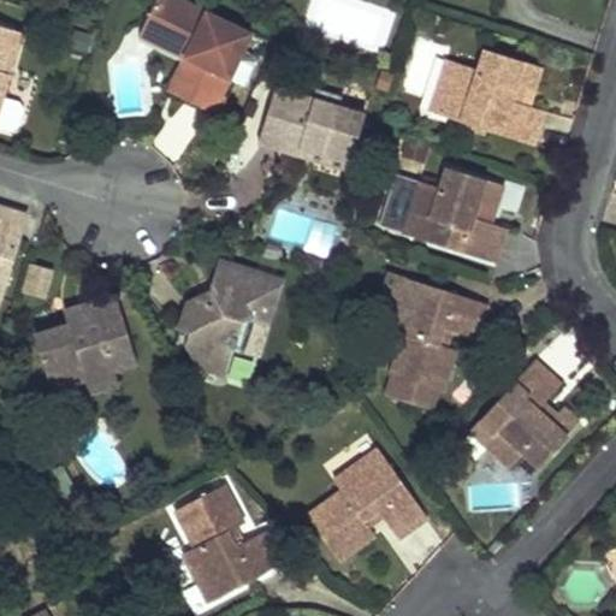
[(184,94),(215,108),(230,76),(243,46),(250,28),(185,0),(155,0),(146,23),(190,42),(185,54),(201,61),(184,94)]
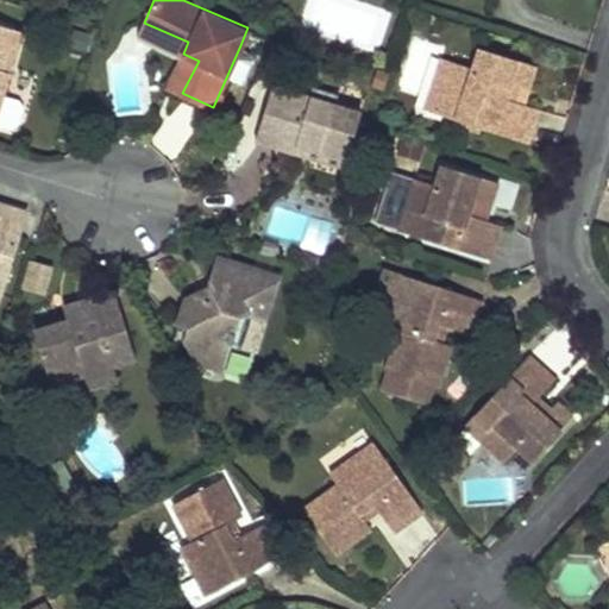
[(0,101),(23,30),(0,23),(0,101)]
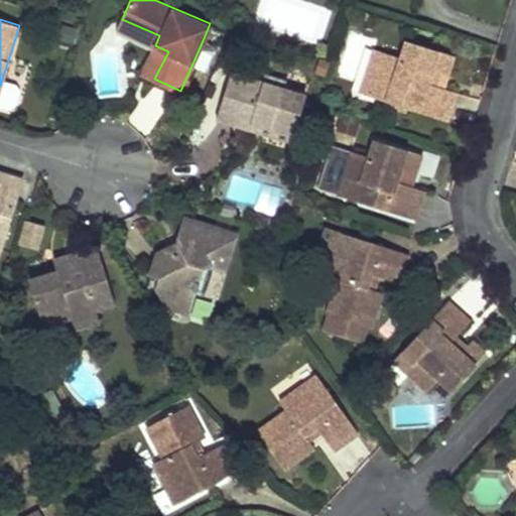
[(159,35),(122,19),(118,29),(155,45),(159,35)]
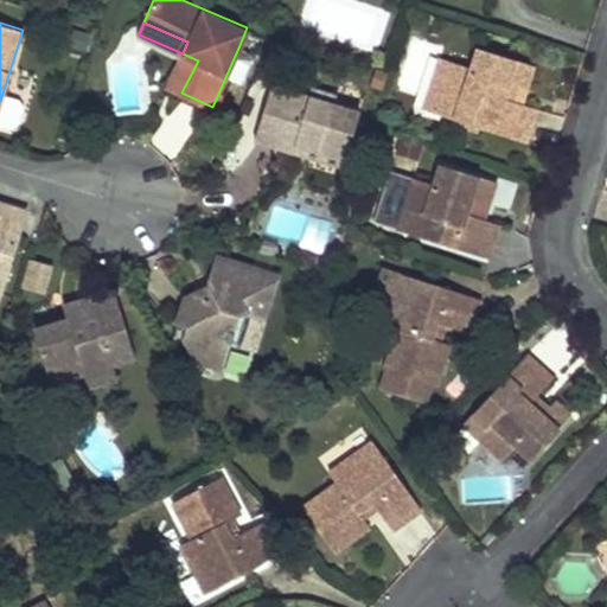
[(240,45),(227,75),(241,81),(253,51),(240,45)]
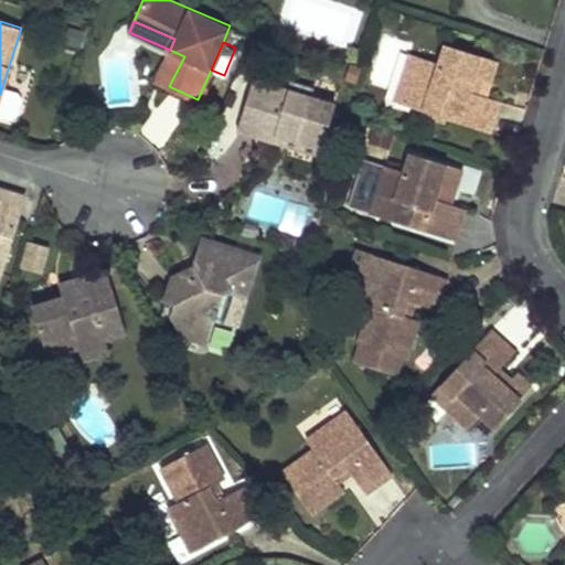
[(422,55),(406,104),(491,131),(502,99),(479,92),(472,89),(477,76),(483,77),(492,81),(499,60),(446,42),(439,61),(422,55)]
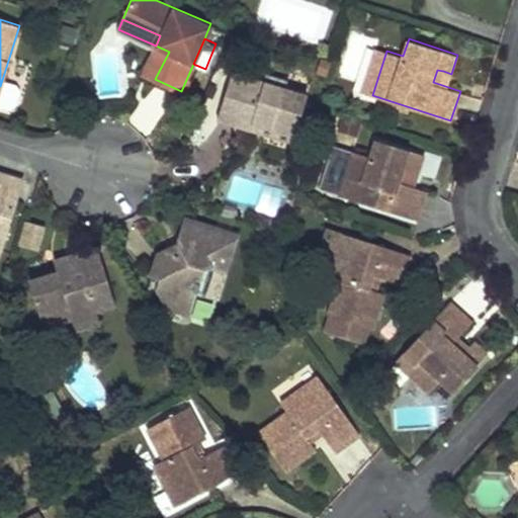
[(156,46),(143,73),(155,79),(169,52),(156,46)]
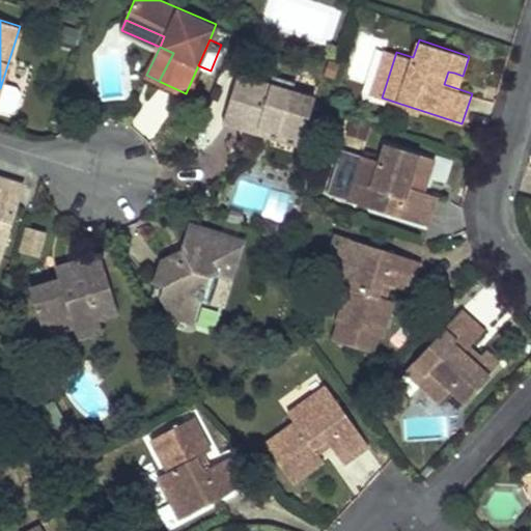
[(386,49),(370,94),(382,98),(396,52),(386,49)]
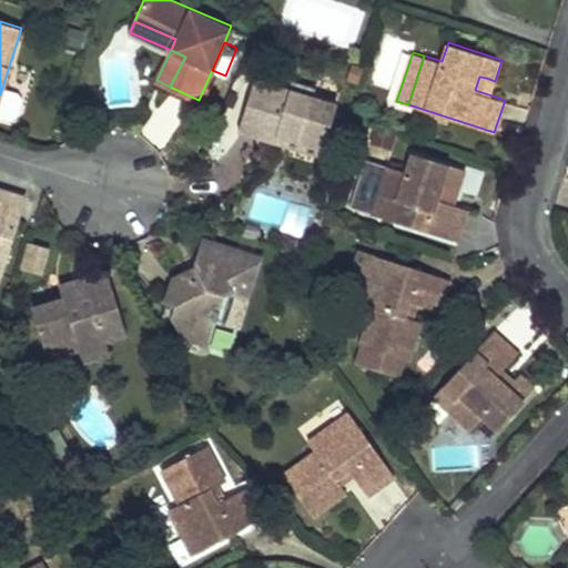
[(479,77),(475,90),(482,92),(486,78),(479,77)]
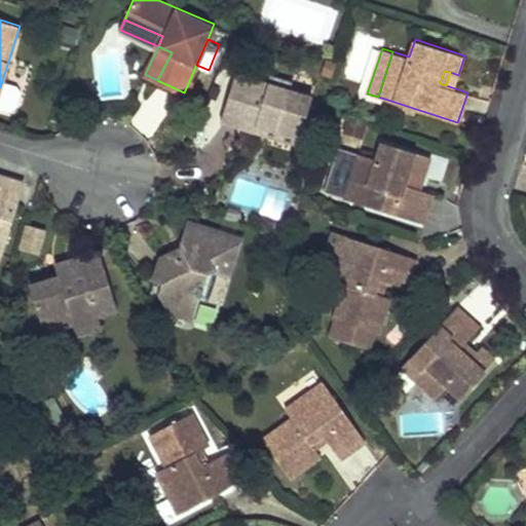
[(272,83),(240,74),(226,121),(298,144),(313,97),(294,90),(296,83),(274,76),(272,83)]
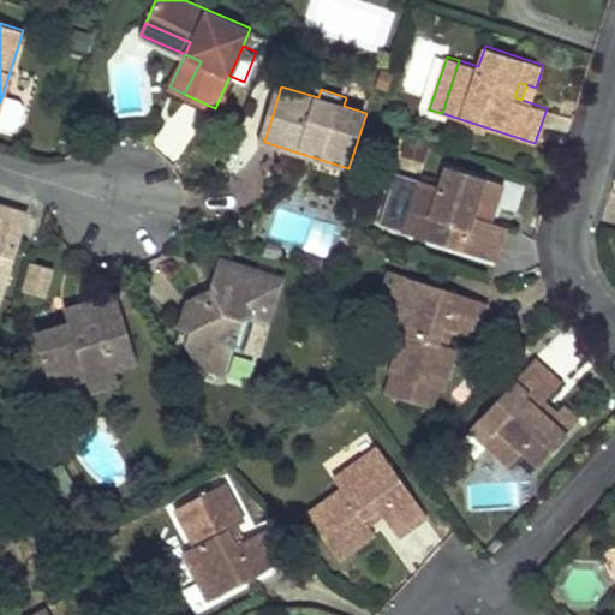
[(422,179),(405,232),(495,260),(506,225),(484,219),(477,216),(482,199),(489,202),(499,204),(505,183),(448,165),(441,186),(422,179)]
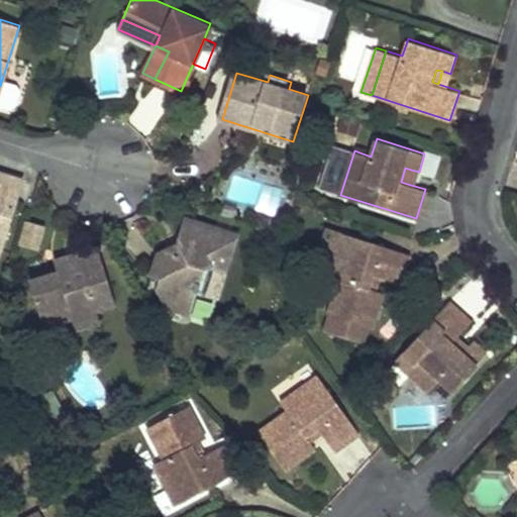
[(405,168),(401,182),(407,184),(411,170),(405,168)]
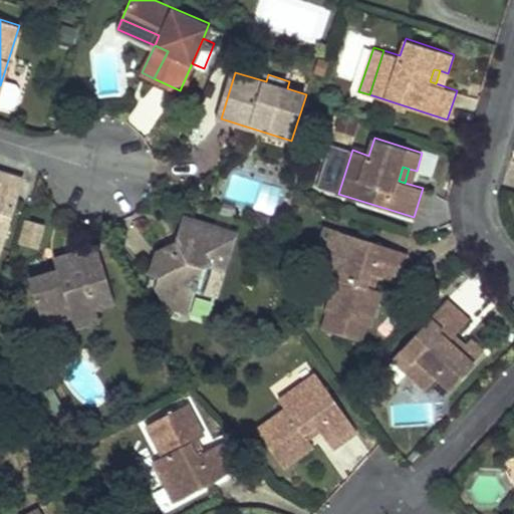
[(0,247),(1,248),(22,179),(0,172),(0,247)]
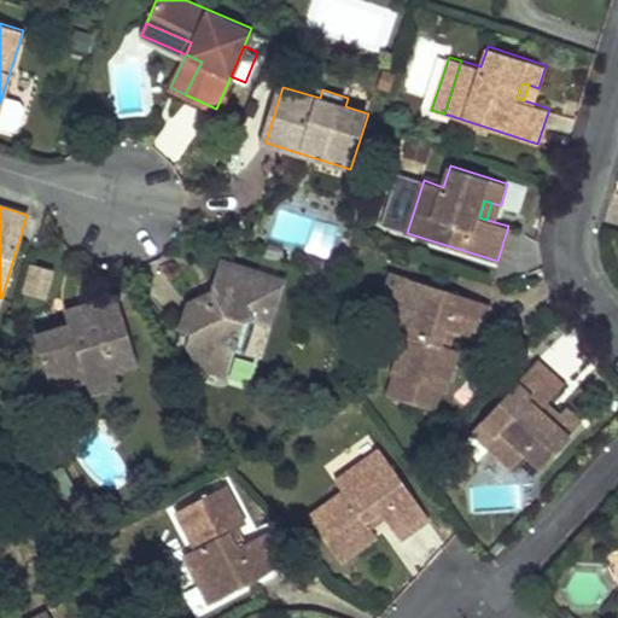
[(246,315),(269,321),(284,277),(221,258),(213,286),(220,289),(215,304),(208,303),(196,298),(187,302),(181,327),(203,334),(199,349),(233,357),(246,315)]
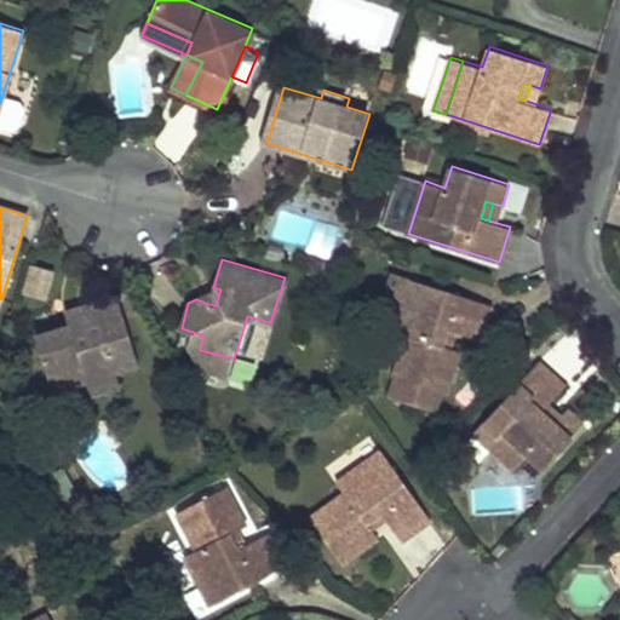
[(32,264),(22,293),(46,302),(57,273),(32,264)]
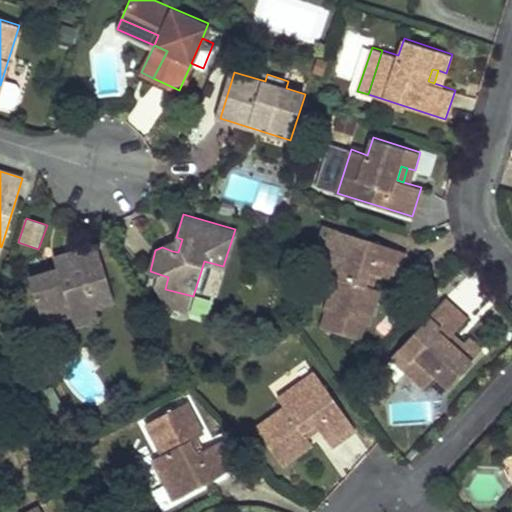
[(338,230),(324,225),(311,268),(325,273),(338,230)]
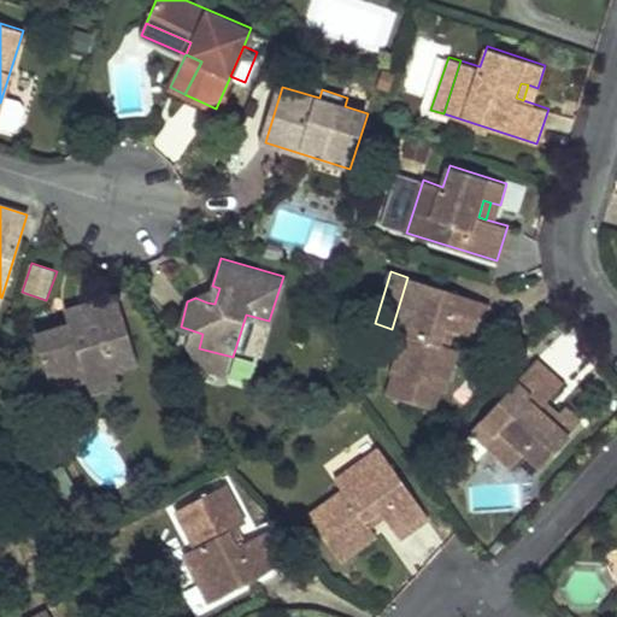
[(395,374),(389,393),(435,407),(441,388),(447,389),(459,348),(450,345),(442,342),(447,328),(454,329),(479,336),(489,303),(407,277),(392,329),(405,333),(393,372),(395,374)]
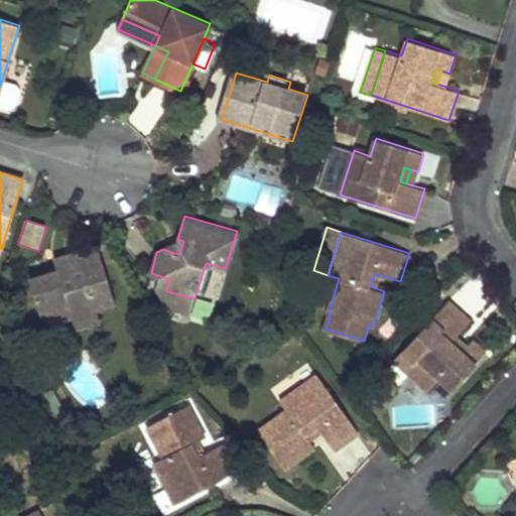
[(177,239),(173,253),(179,254),(183,241),(177,239)]
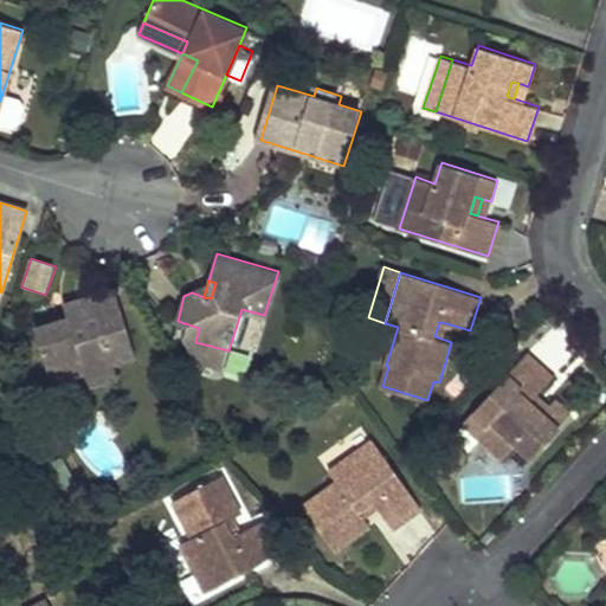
[(136,355),(118,294),(98,300),(101,308),(72,316),(42,326),(57,379),(86,371),(91,385),(121,375),(116,361),(136,355)]
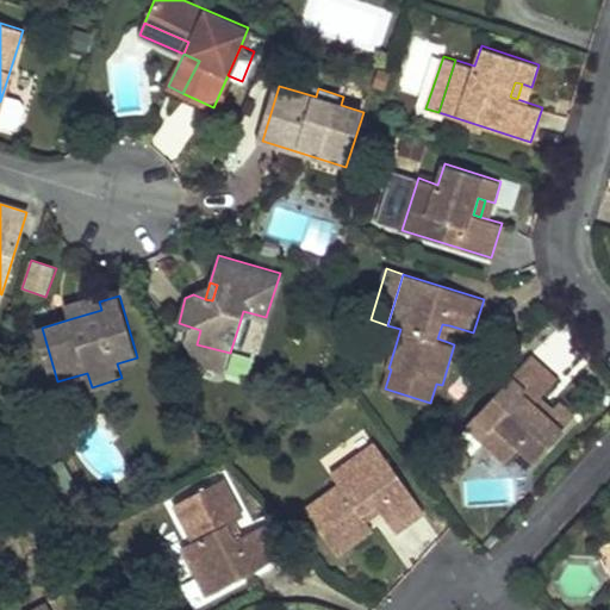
[(73,318),(101,310),(99,302),(97,297),(68,305),(73,318)]
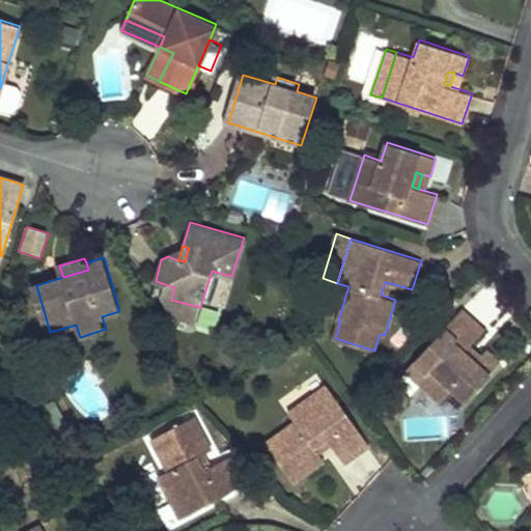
[(385,282),(381,295),(387,297),(391,283),(385,282)]
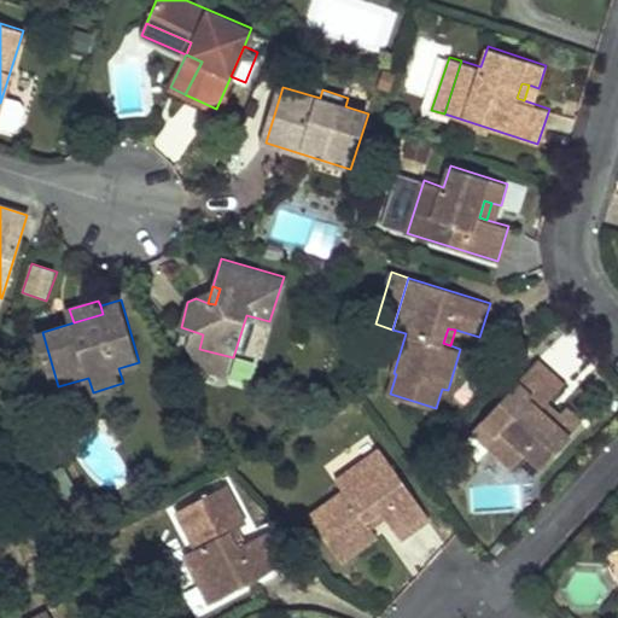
[(200,363),(228,373),(233,357),(199,349),(197,357),(200,363)]
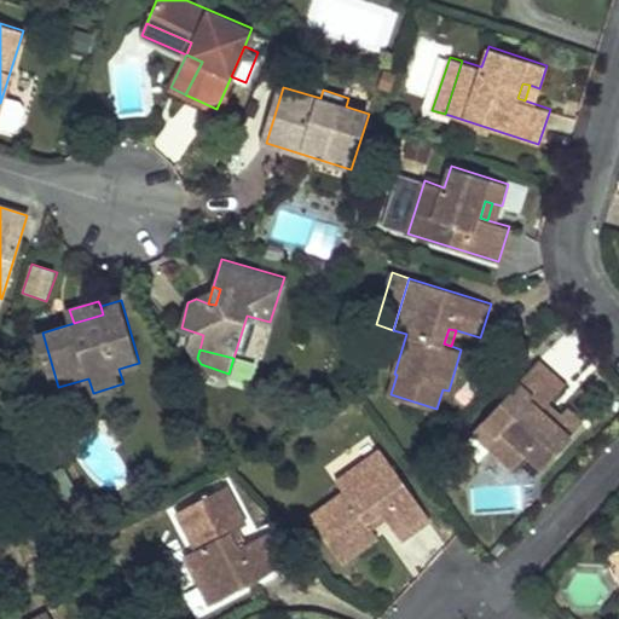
[(565,385),(538,360),(473,433),(513,469),(525,455),(542,470),(584,423),(567,409),(561,415),(554,422),(542,410),(548,403),(565,385)]
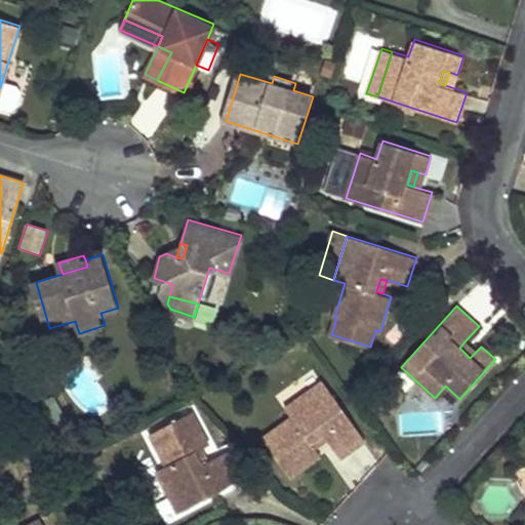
[(465,341),(459,348),(470,358),(476,352),(465,341)]
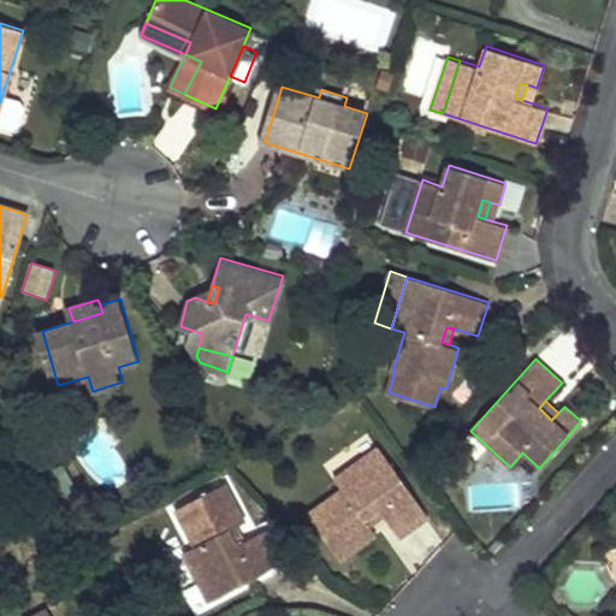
[(344,491),(309,516),(342,562),(378,537),(372,527),(367,521),(380,513),(385,519),(400,540),(431,517),(381,448),(336,480),(344,491)]
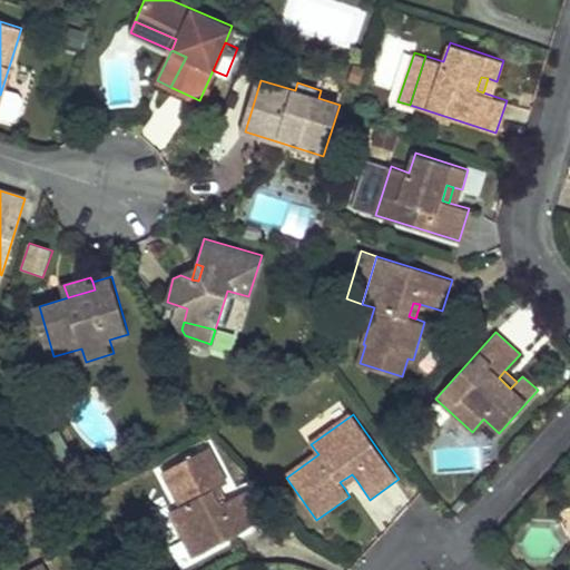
[(229,484),(212,449),(164,473),(182,507),(169,512),(193,558),(263,520),(248,492),(228,503),(222,507),(214,492),(220,489),(229,484)]
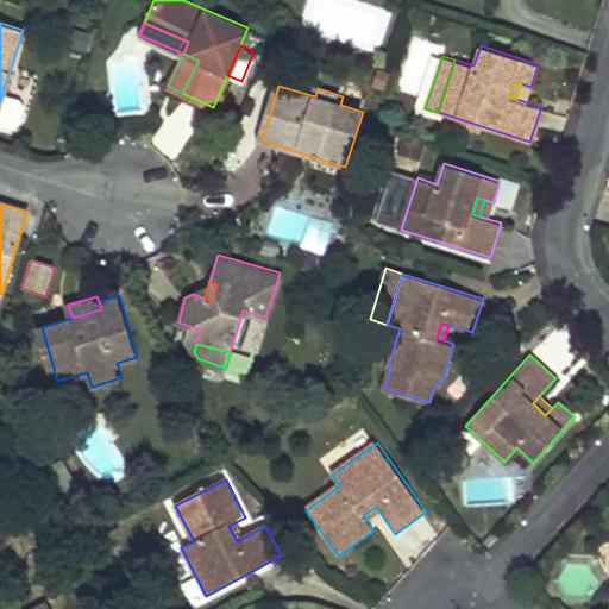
[(376,507),(363,515),(368,521),(381,513),(376,507)]
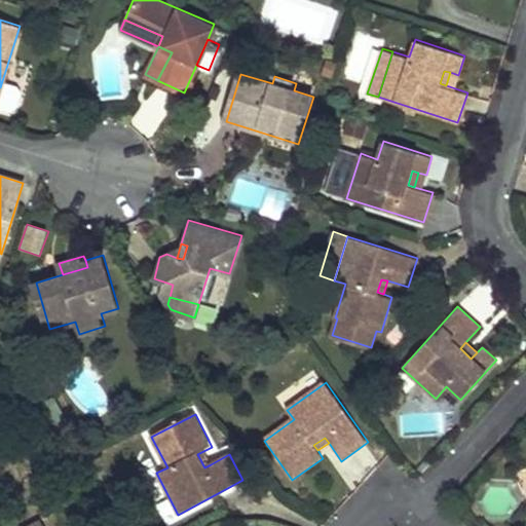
[(203,451),(197,454),(204,467),(211,464),(203,451)]
